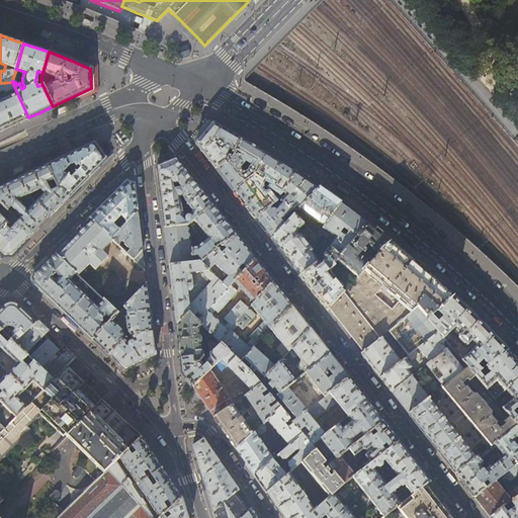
[(0,131),(13,125),(28,117),(12,82),(0,83),(0,131)]
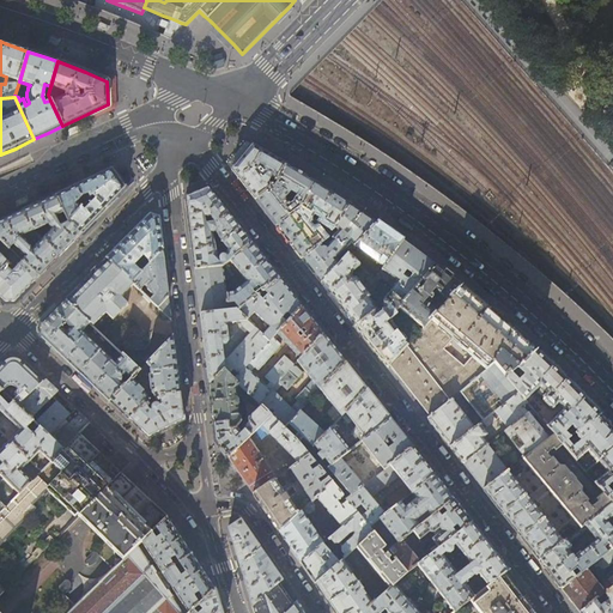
[(268,153),(253,144),(242,157),(231,170),(255,200),(273,186),(286,164),(268,153)]
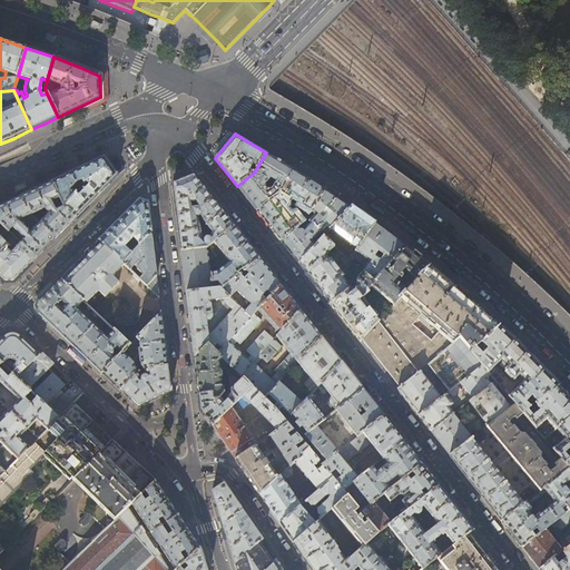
[(277,194),(293,168),(279,160),(266,153),(254,173),(237,186),(247,198),(257,210),(275,196),(277,194)]
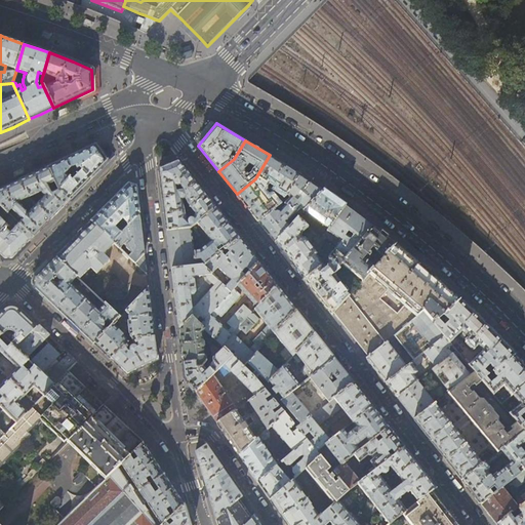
[(96,145),(73,155),(47,167),(55,183),(58,189),(58,190),(70,200),(81,188),(97,172),(108,161),(101,151),(96,145)]
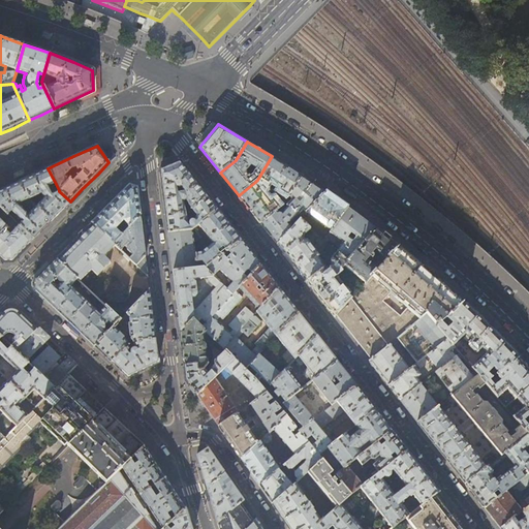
[(101,152),(109,162),(114,158),(106,149),(101,152)]
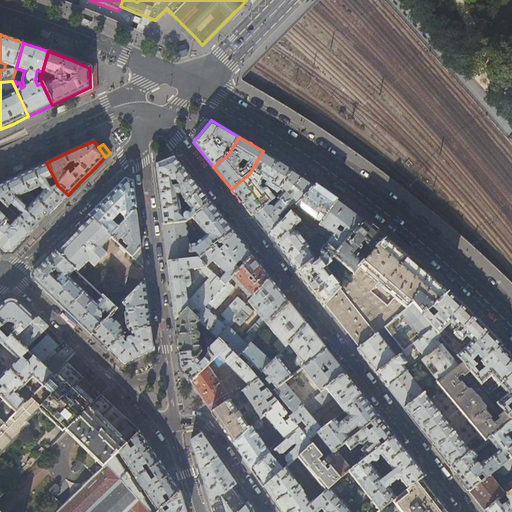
[(277,160),(263,151),(249,174),(247,176),(252,182),(257,178),(260,179),(262,176),(264,178),(256,188),(259,191),(267,180),(269,182),(268,185),(264,192),(271,201),(274,196),(278,190),(292,170),(277,160)]
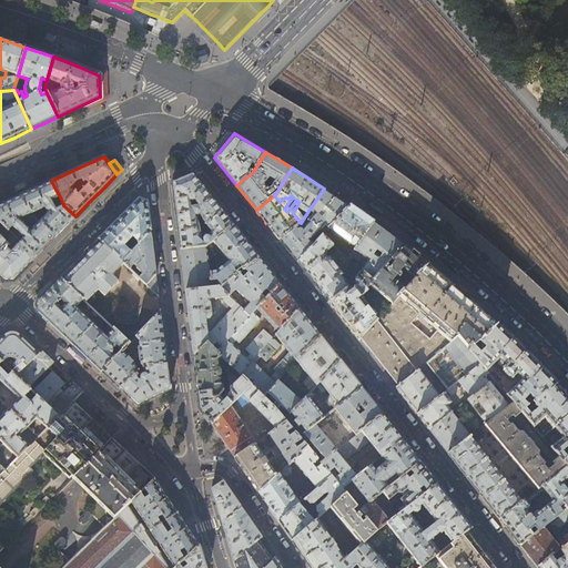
[(205,225),(223,212),(210,195),(193,174),(183,179),(178,181),(172,183),(179,231),(199,229),(195,216),(198,215),(205,225)]
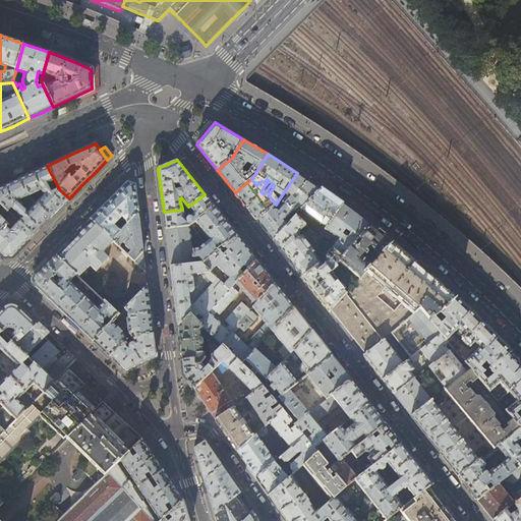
[(33,172),(19,179),(29,196),(42,190),(43,193),(42,195),(43,196),(37,204),(51,217),(59,209),(69,198),(58,188),(52,191),(48,184),(55,181),(47,166),(33,172)]
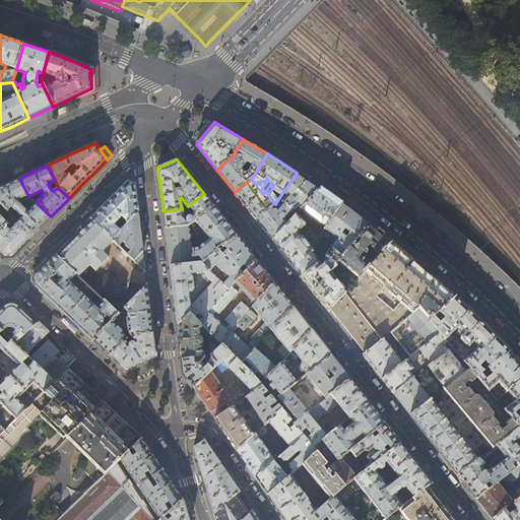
[(307,180),(297,173),(282,193),(286,196),(281,202),(282,203),(293,212),(296,215),(320,189),(307,180)]
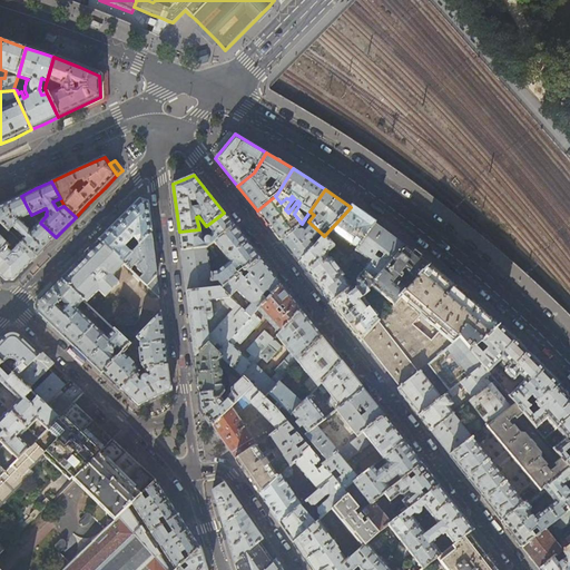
[(340,194),(336,197),(351,207),(353,204),(340,194)]
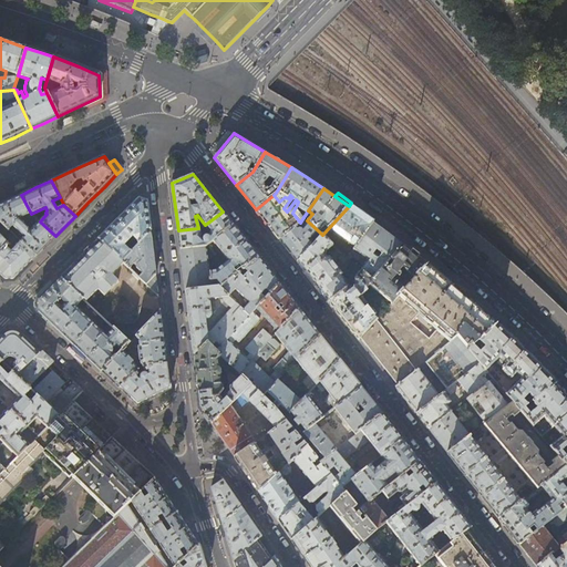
[(4,203),(0,204),(0,222),(8,229),(12,225),(23,235),(19,239),(35,256),(44,247),(55,236),(40,222),(31,214),(21,195),(4,203)]
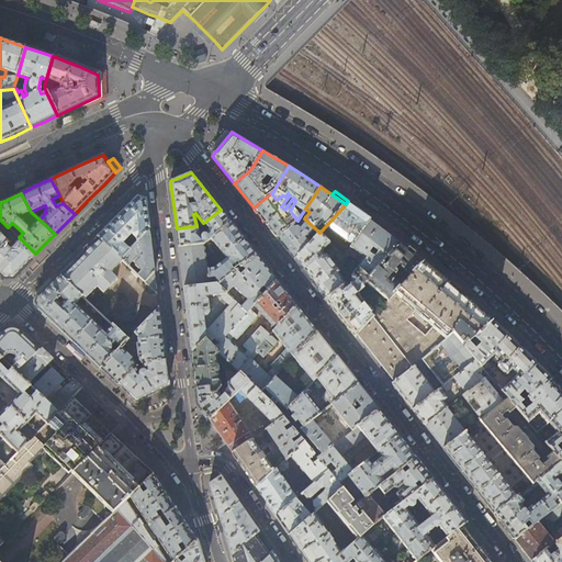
[(281,206),(277,200),(271,193),(254,208),(265,222),(277,237),(291,226),(298,221),(290,211),(287,212),(284,210),(281,206)]
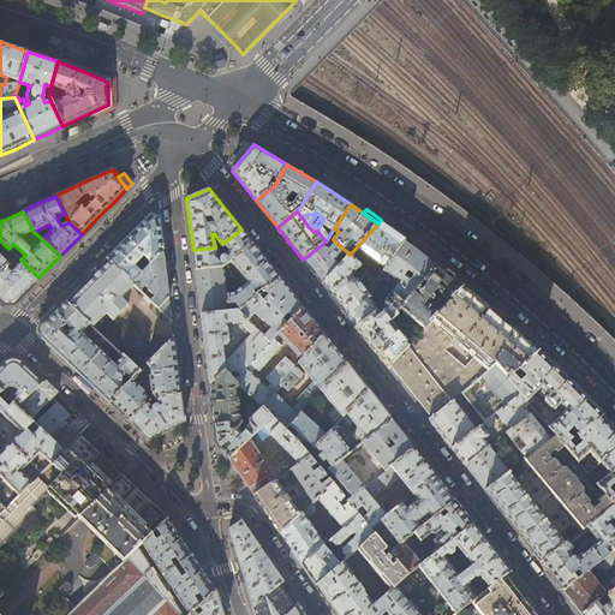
[(144,263),(147,268),(163,251),(160,219),(150,215),(126,240),(107,260),(131,282),(141,274),(132,266),(142,256),(147,261),(144,263)]
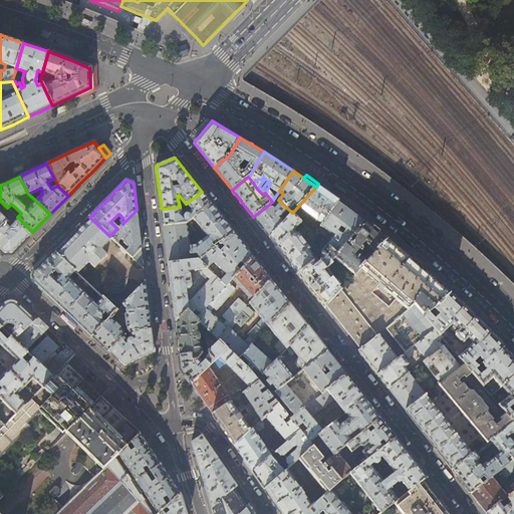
[(337,202),(316,187),(292,213),(302,223),(316,236),(320,231),(326,235),(328,232),(334,237),(326,245),(336,254),(344,245),(354,235),(365,223),(345,208),(338,203),(337,202)]
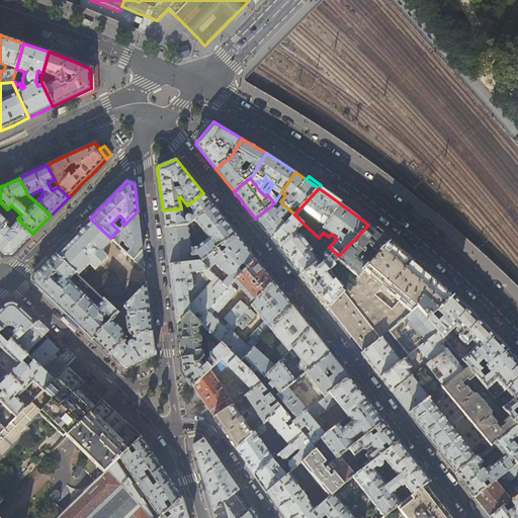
[(207,198),(203,193),(187,205),(192,210),(192,213),(190,214),(188,214),(187,214),(182,216),(181,208),(163,210),(165,228),(188,225),(189,224),(212,205),(207,198)]
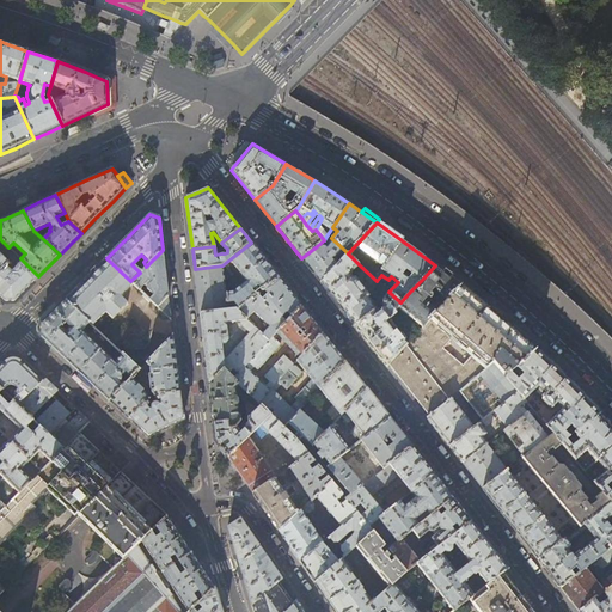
[(0,239),(0,270),(8,263),(0,254),(0,246),(8,256),(7,257),(11,259),(16,255),(8,248),(0,239)]
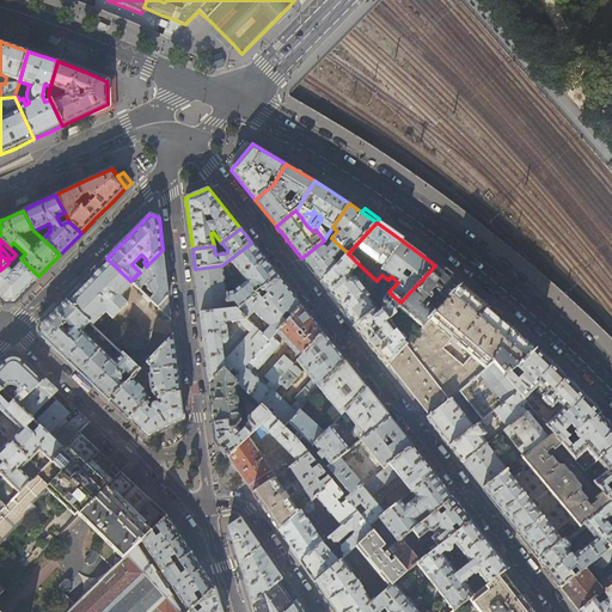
[(319,249),(317,246),(301,258),(311,270),(320,283),(338,264),(334,259),(344,250),(332,239),(324,248),(323,248),(322,248),(320,248),(320,249),(319,249)]
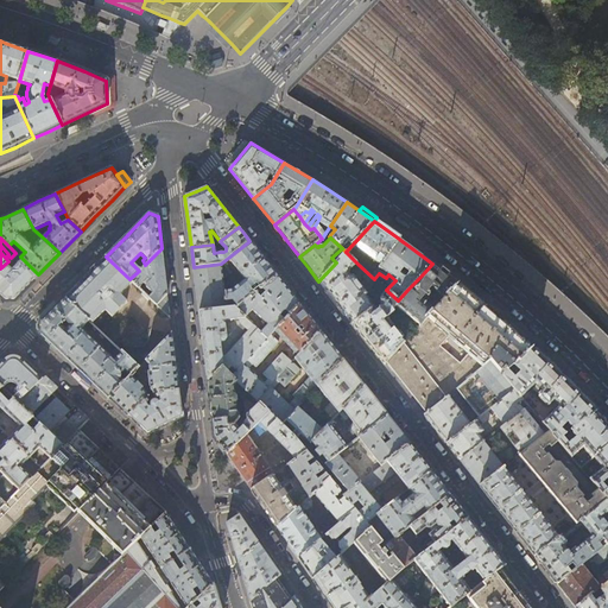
[(265,260),(249,241),(222,263),(227,268),(230,266),(238,276),(240,273),(245,279),(240,284),(228,270),(225,272),(230,282),(235,287),(230,290),(225,291),(221,264),(194,267),(196,287),(198,312),(227,309),(226,302),(232,301),(238,308),(254,293),(251,289),(257,284),(260,289),(277,276),(265,260)]
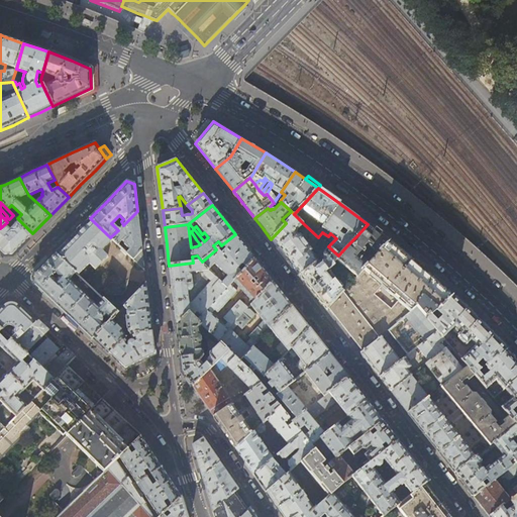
[(137,211),(123,225),(118,230),(110,237),(113,240),(117,244),(125,237),(126,238),(124,240),(123,241),(123,242),(123,243),(124,243),(129,249),(126,252),(132,259),(142,250),(139,230),(137,211)]
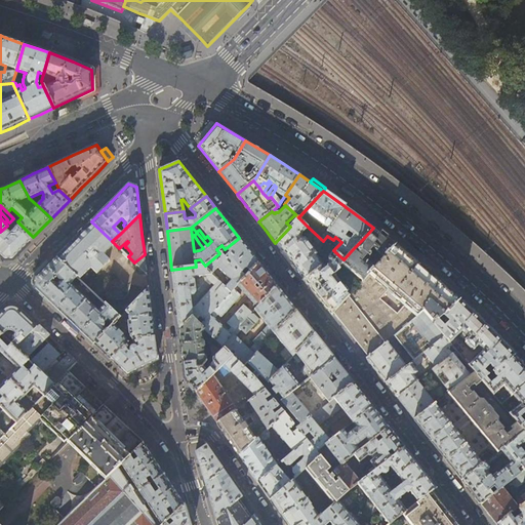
[(298,217),(290,227),(275,243),(289,260),(305,280),(322,266),(315,256),(317,254),(305,239),(301,239),(300,237),(301,233),(309,228),(298,217)]
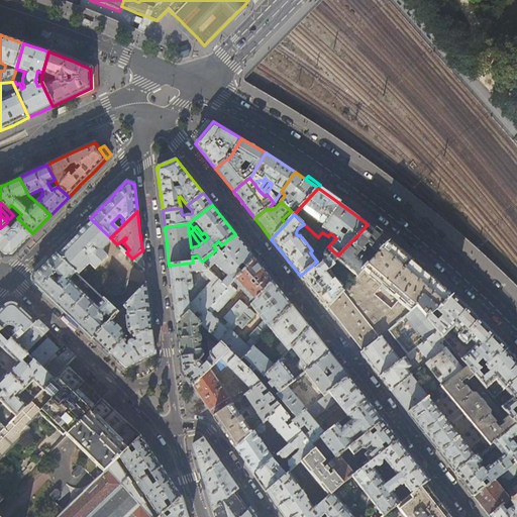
[(32,233),(17,218),(13,215),(9,219),(7,222),(0,228),(0,249),(5,254),(12,254),(23,242),(32,233)]
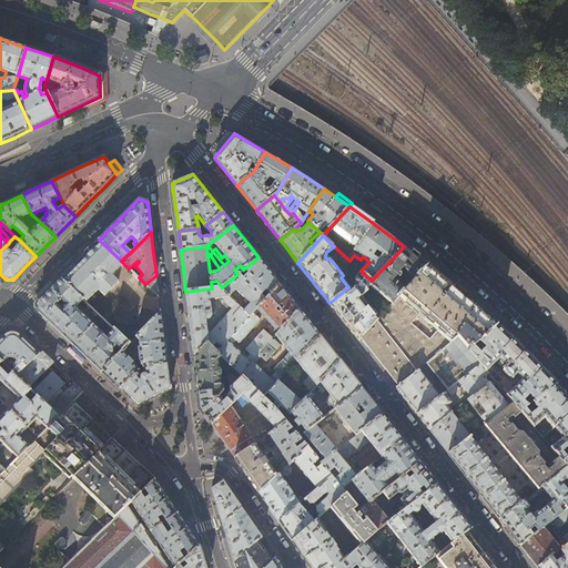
[(121,261),(99,240),(82,256),(74,264),(61,279),(83,300),(87,303),(100,290),(105,295),(119,282),(113,275),(124,264),(121,261)]
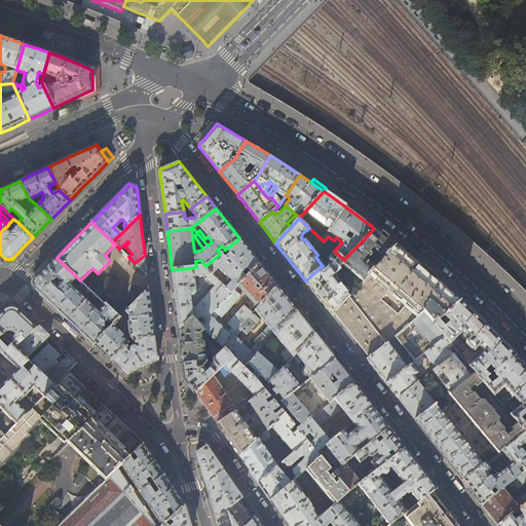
[(385,236),(374,228),(363,240),(367,243),(365,246),(364,245),(359,252),(360,253),(358,254),(352,251),(344,260),(345,261),(342,264),(363,280),(370,273),(397,246),(385,236)]
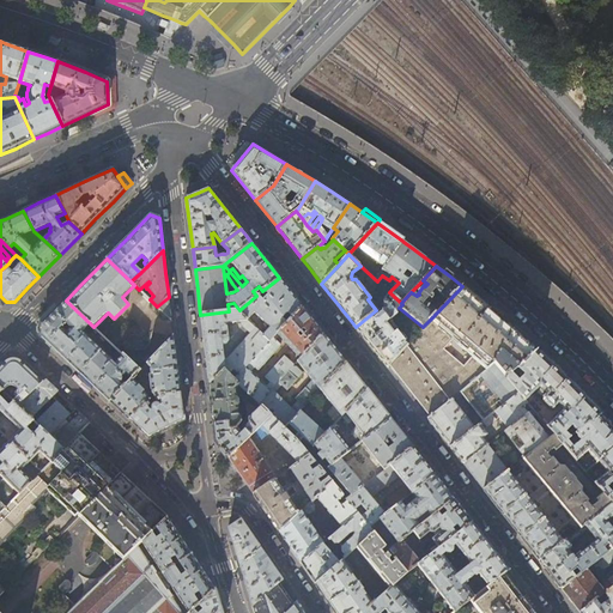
[(290,291),(279,278),(262,291),(256,296),(240,310),(238,311),(255,327),(256,325),(250,319),(250,317),(255,313),(271,327),(263,335),(269,341),(302,307),(290,291)]
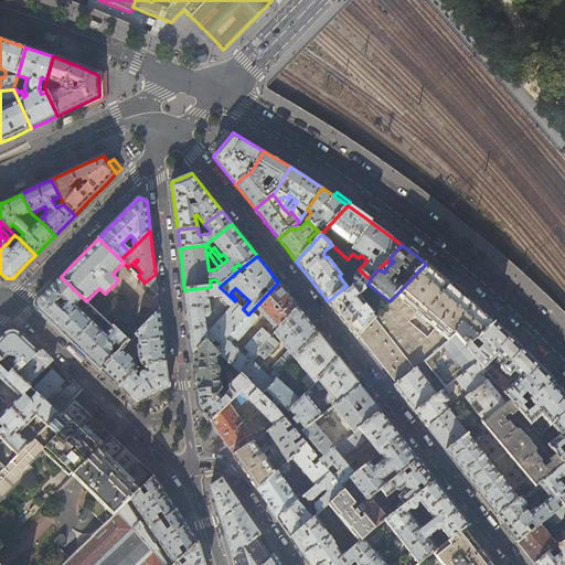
[(448,283),(426,264),(397,294),(419,312),(437,329),(451,341),(456,337),(467,349),(471,345),(477,340),(496,323),(460,292),(448,283)]
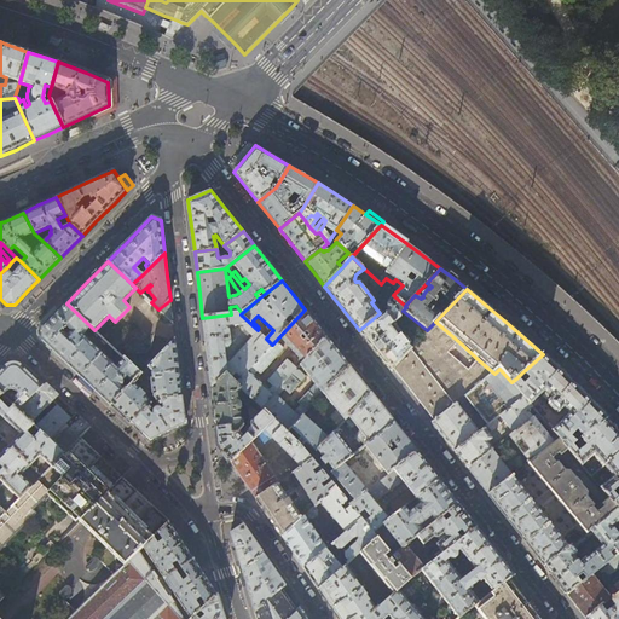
[(406,307),(405,306),(393,295),(386,304),(387,305),(389,311),(385,316),(382,316),(380,313),(359,330),(374,350),(391,371),(393,369),(411,348),(408,345),(405,341),(406,340),(394,324),(400,317),(399,316),(403,311),(406,307)]
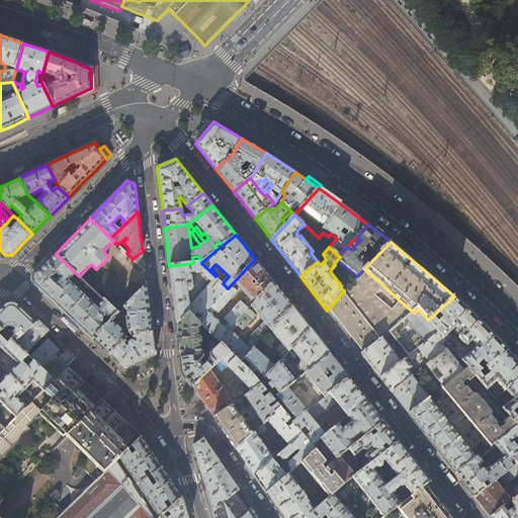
[(143,251),(133,259),(145,271),(143,251)]
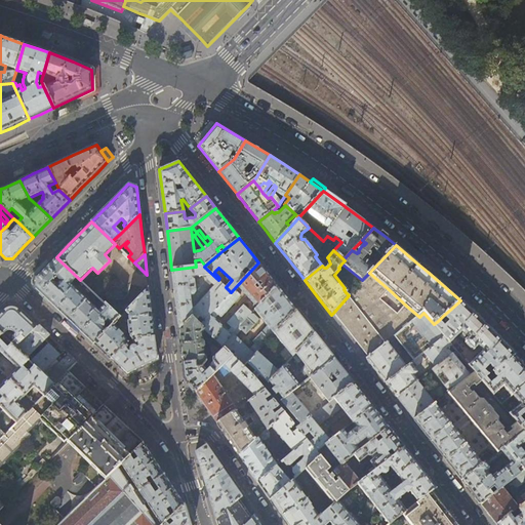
[(113,324),(117,321),(120,317),(105,304),(98,311),(70,284),(77,277),(56,257),(46,268),(35,279),(35,287),(66,316),(94,344),(109,329),(106,326),(105,323),(108,320),(113,325),(113,324)]
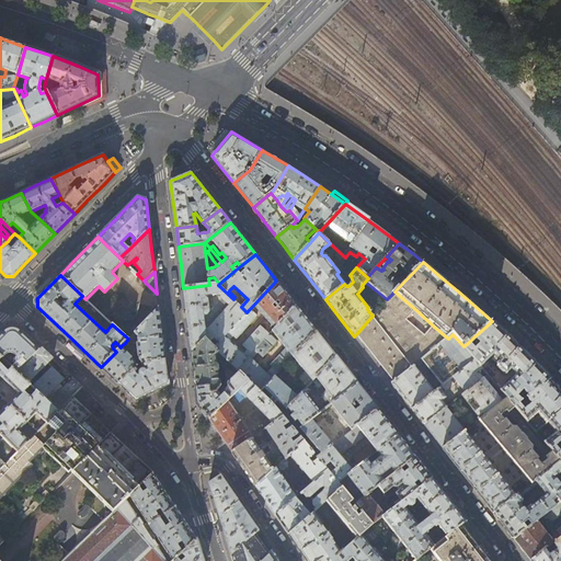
[(285,292),(276,281),(247,312),(214,347),(219,352),(228,361),(231,363),(237,369),(270,334),(260,327),(243,345),(248,350),(243,354),(230,340),(233,335),(236,339),(256,316),(253,312),(255,311),(258,313),(259,310),(275,329),(296,306),(285,292)]
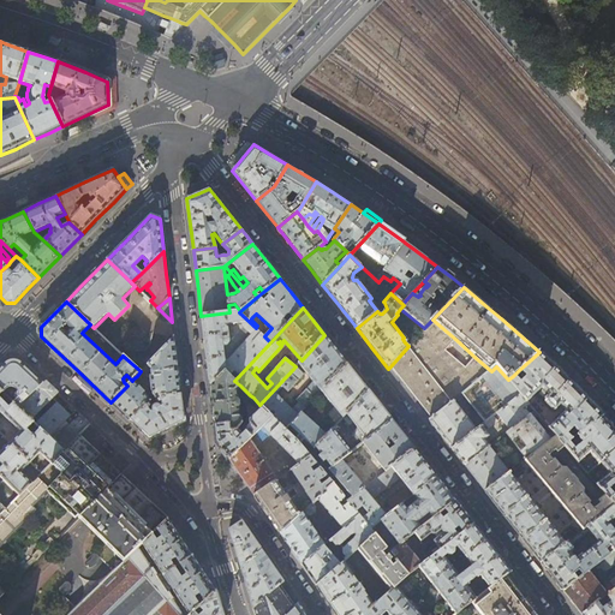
[(237,311),(230,312),(201,316),(206,351),(210,384),(224,370),(234,381),(270,342),(264,336),(256,328),(239,312),(237,311)]
